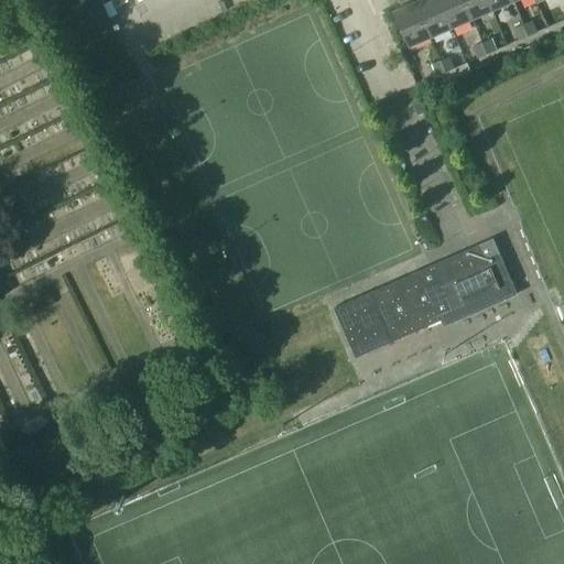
[(438,0),(419,0),(415,1),(431,38),(452,28),(438,0)]
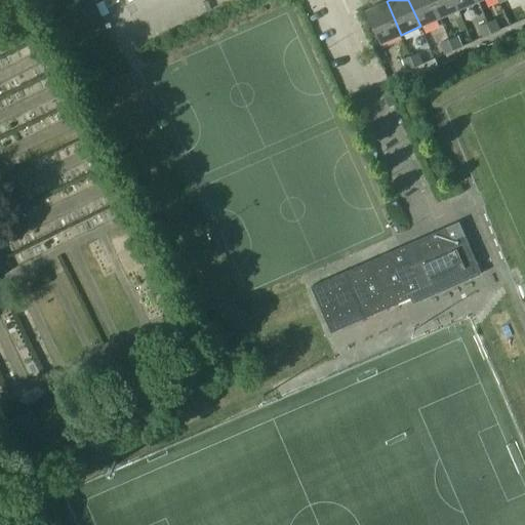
[(431,0),(408,0),(420,26),(439,17),(431,0)]
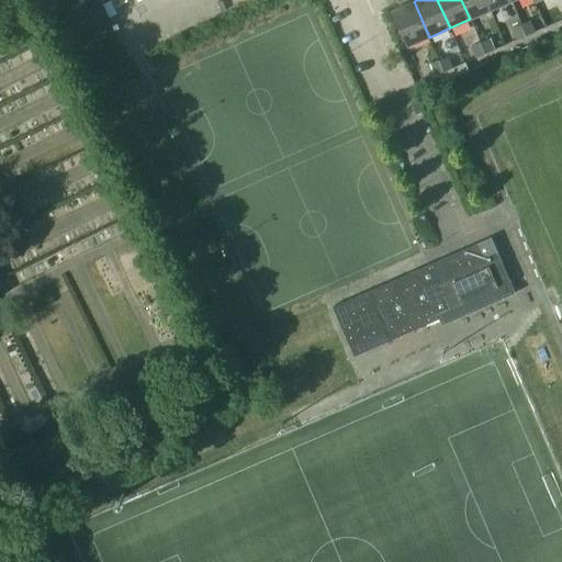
[(486,0),(461,0),(470,19),(491,10),(486,0)]
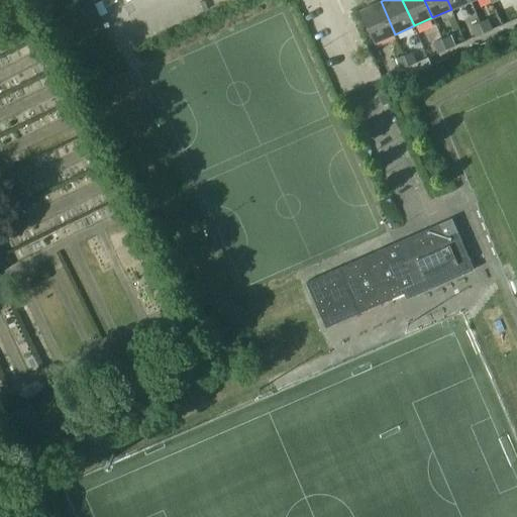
[(470,0),(447,0),(451,9),(471,1),(470,0)]
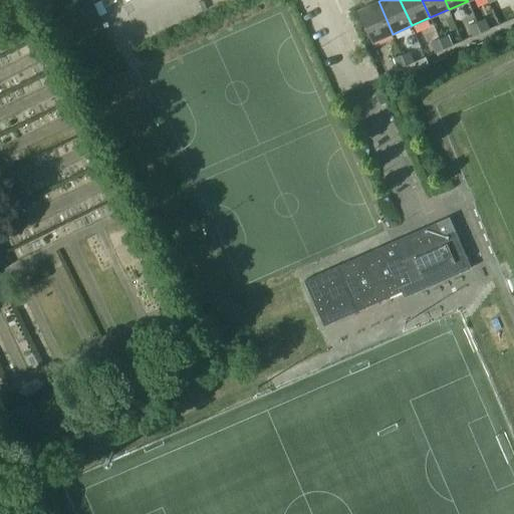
[(393,34),(378,1),(358,10),(372,42),(393,34)]
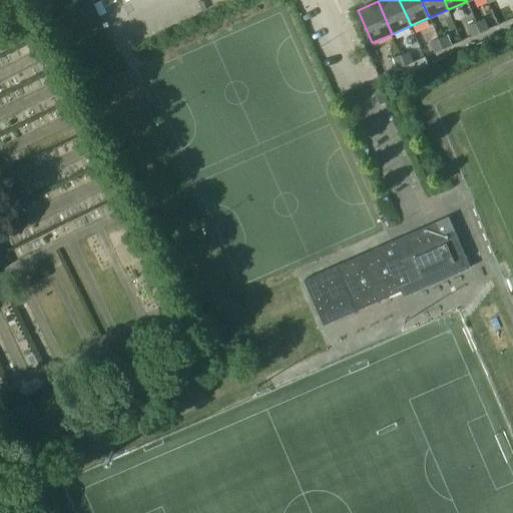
[(483,20),(476,23),(481,33),(488,30),(483,20)]
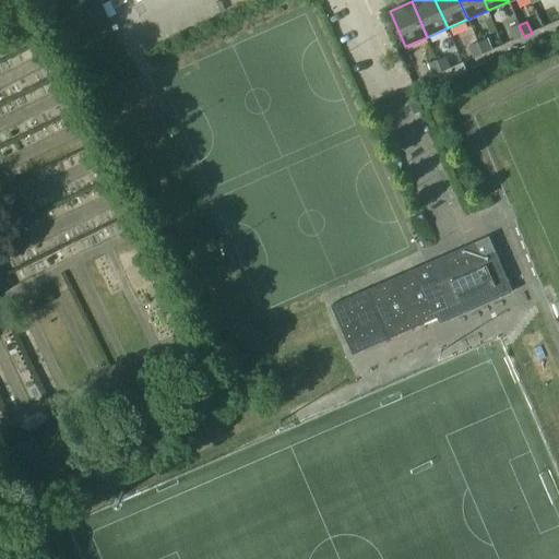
[(524,36),(519,25),(509,28),(514,40),(524,36)]
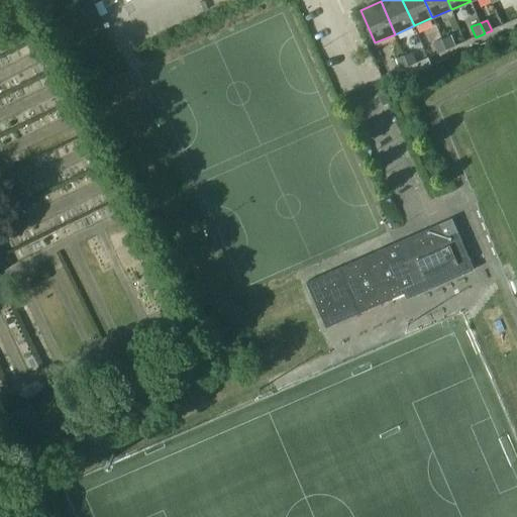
[(449,36),(442,39),(446,49),(453,46),(449,36)]
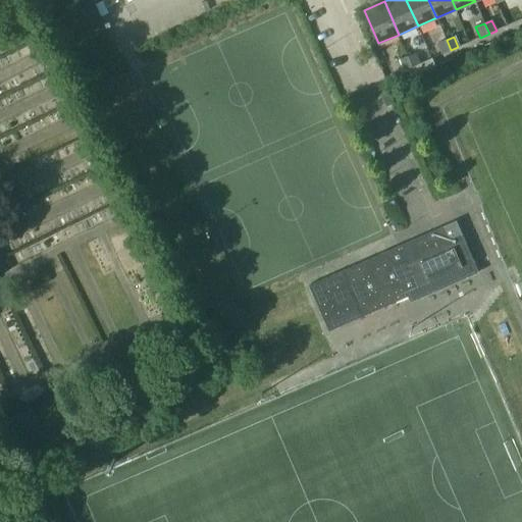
[(451,50),(447,40),(437,44),(441,54),(451,50)]
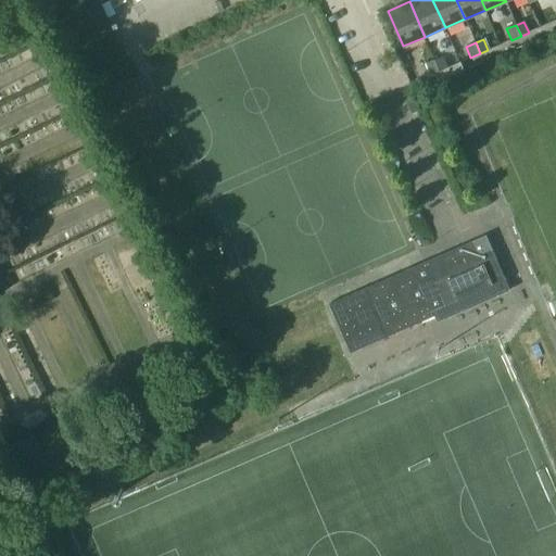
[(443,57),(434,60),(440,71),(447,67),(443,57)]
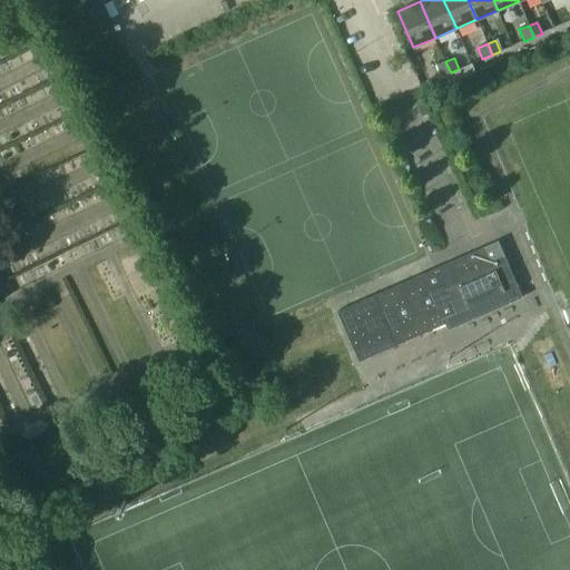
[(451,72),(445,61),(436,66),(441,77),(451,72)]
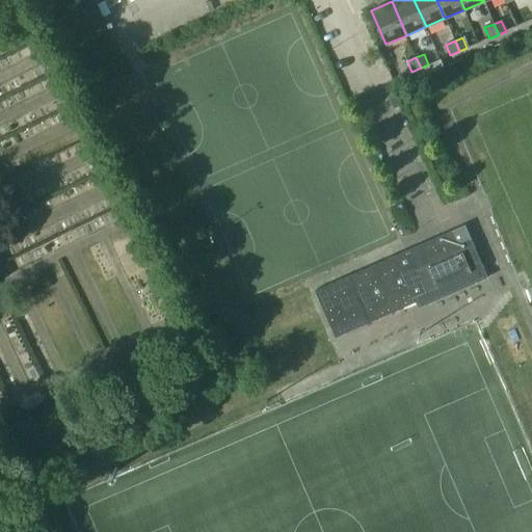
[(391,100),(394,108),(401,106),(397,97),(391,100)]
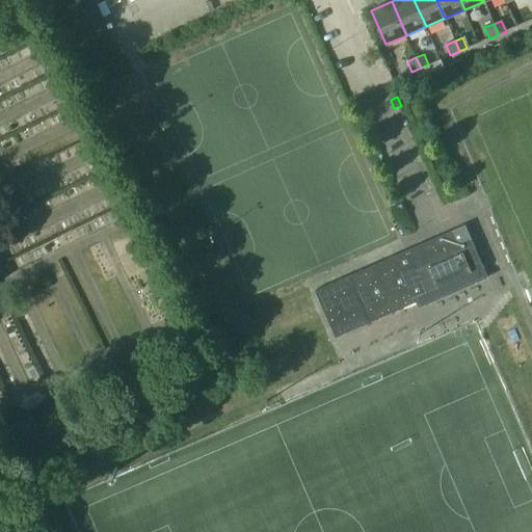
[(383,261),(312,292),(334,337),(416,302),(418,309),(487,277),(464,225),(441,236),(446,248),(401,268),(399,264),(388,269),(383,261)]
